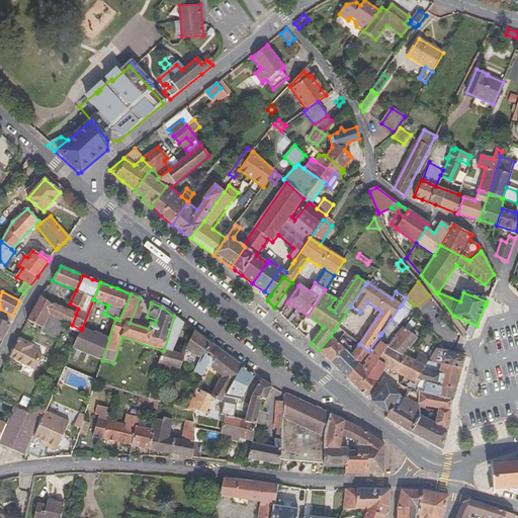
[(54,306),(40,296),(27,321),(41,329),(39,332),(58,340),(65,323),(49,316),(54,306)]
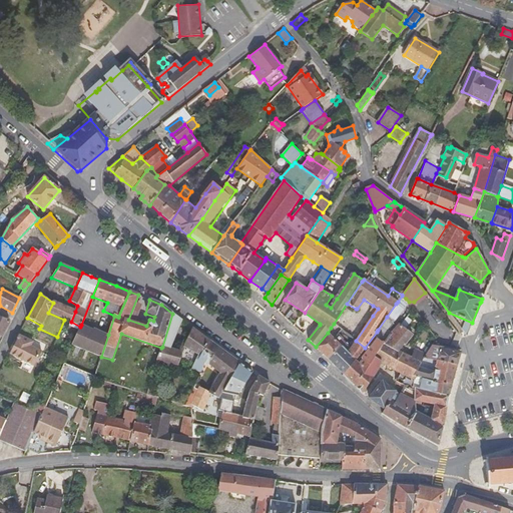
[(75,312),(53,303),(48,313),(64,320),(71,322),(75,312)]
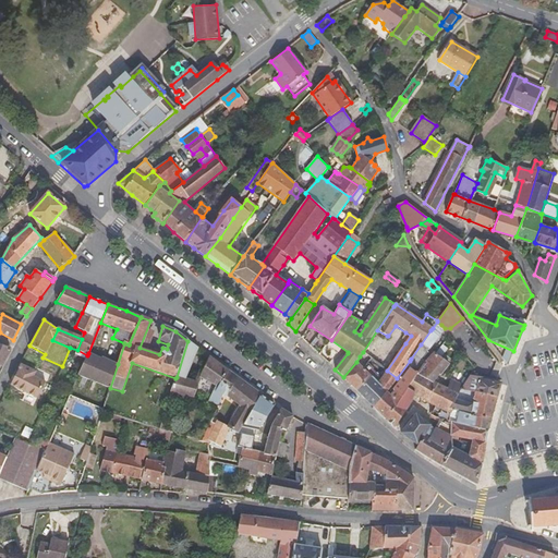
[(421,344),(428,350),(438,336),(431,330),(421,344)]
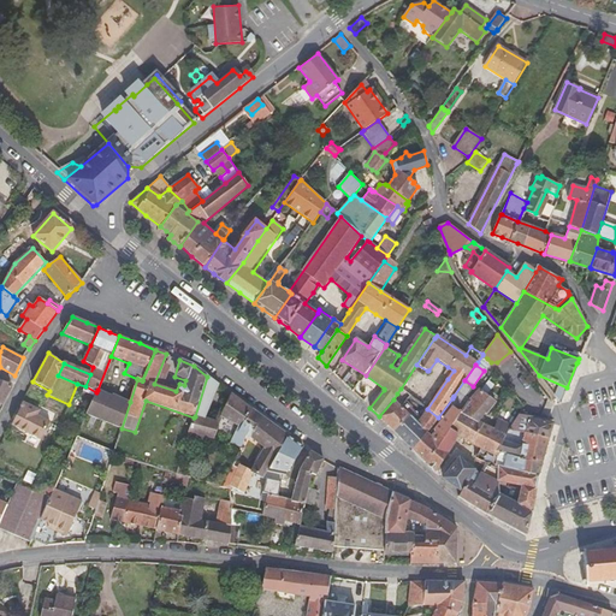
[(443,375),(448,379),(454,371),(448,367),(443,375)]
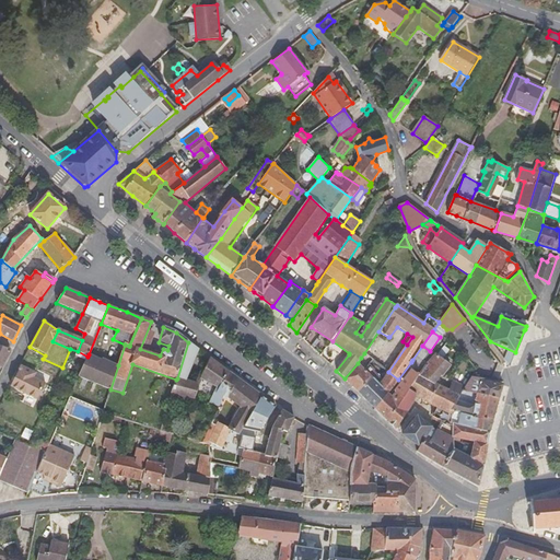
[(187,380),(199,350),(188,342),(177,378),(186,382),(187,380)]
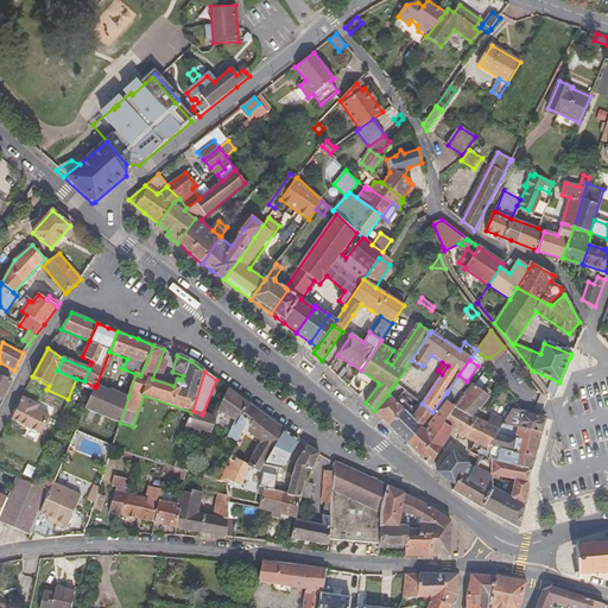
[(0,405),(12,384),(10,379),(0,375),(0,405)]
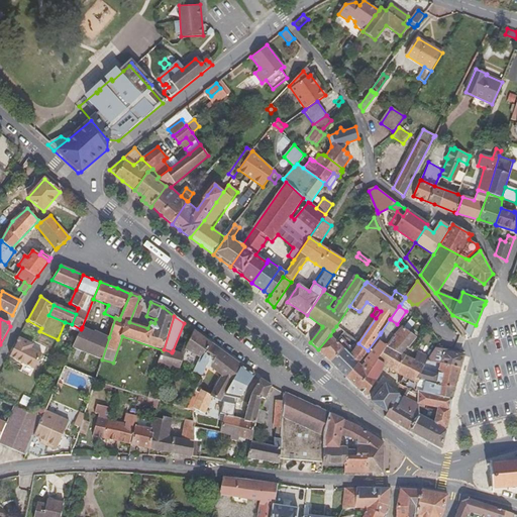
[(388,337),(397,324),(390,319),(381,332),(388,337)]
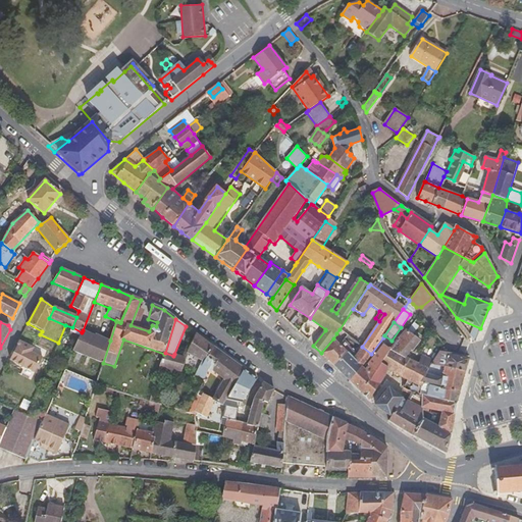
[(94,335),(83,330),(82,332),(73,352),(103,364),(103,363),(110,341),(96,334),(94,335)]
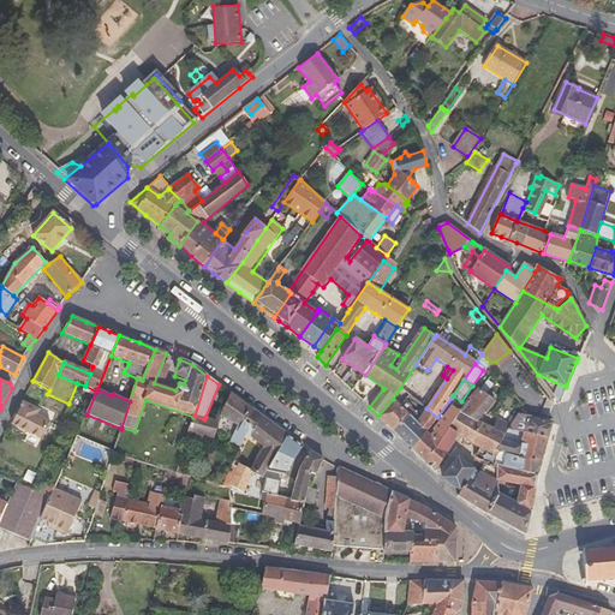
[(494,401),(477,389),(472,394),(467,402),(465,406),(464,407),(448,430),(457,435),(481,447),(491,454),(494,451),(496,447),(485,442),(493,429),(478,421),(483,412),(487,413),(494,401)]
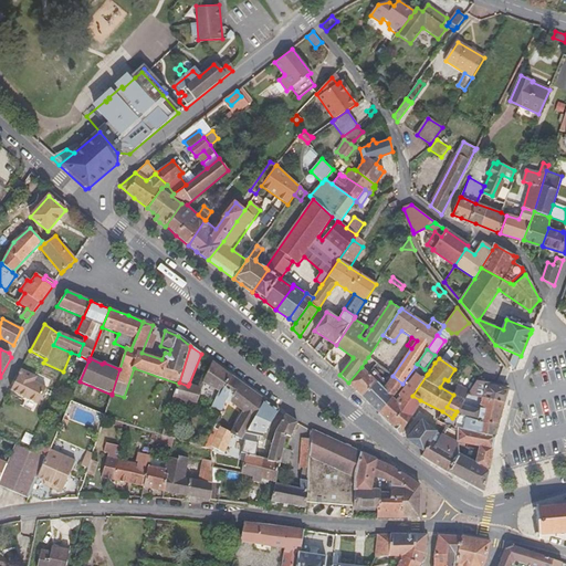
[(188,386),(179,383),(178,384),(174,399),(197,406),(203,386),(217,392),(226,371),(212,363),(207,375),(203,374),(198,386),(189,384),(188,386)]
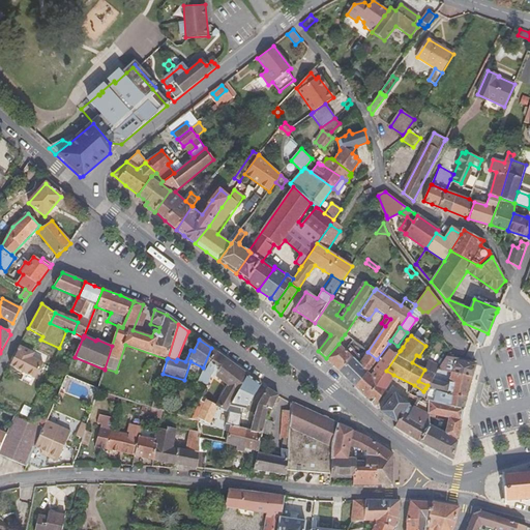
[(400,351),(389,343),(377,359),(367,373),(358,384),(355,387),(363,395),(375,406),(389,384),(393,375),(386,371),(400,351)]
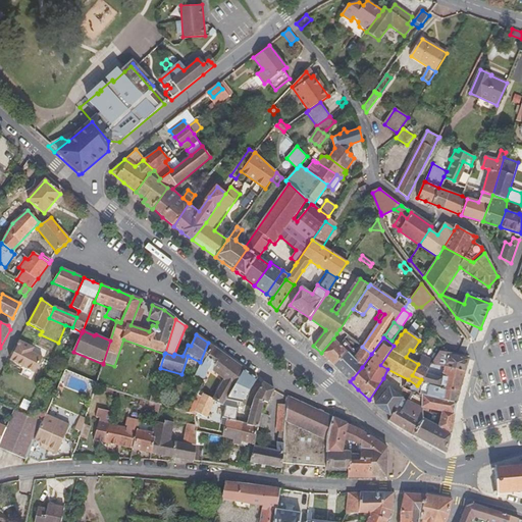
[(333,338),(321,353),(324,356),(328,360),(346,377),(350,381),(353,378),(362,367),(371,354),(362,347),(356,355),(349,347),(350,346),(345,340),(340,345),(333,338)]
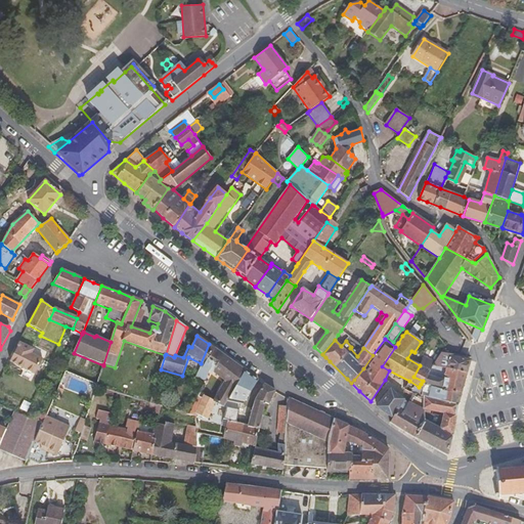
[(34,350),(19,343),(15,353),(10,362),(35,375),(42,360),(32,354),(34,350)]
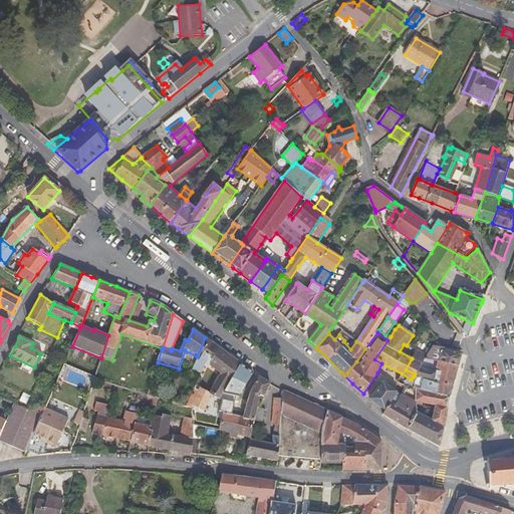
[(192,370),(201,374),(206,363),(214,344),(205,337),(197,356),(192,370)]
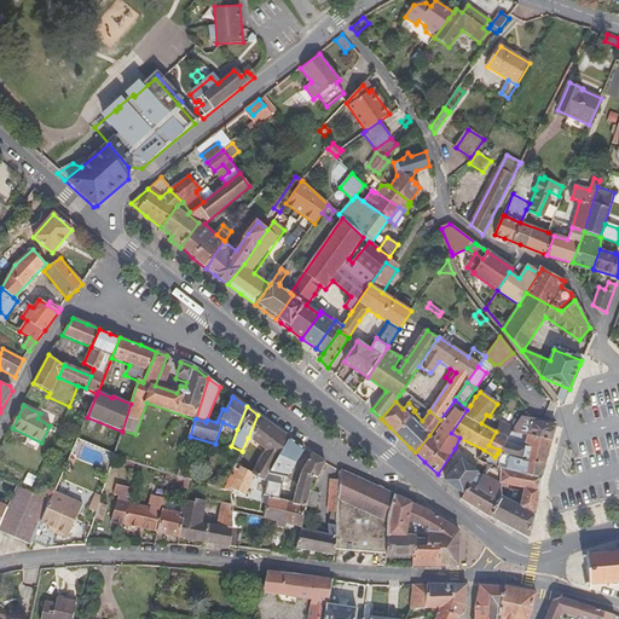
[(266,451),(253,474),(254,475),(265,481),(265,480),(268,474),(289,438),(289,437),(273,426),(258,415),(248,438),(266,451)]
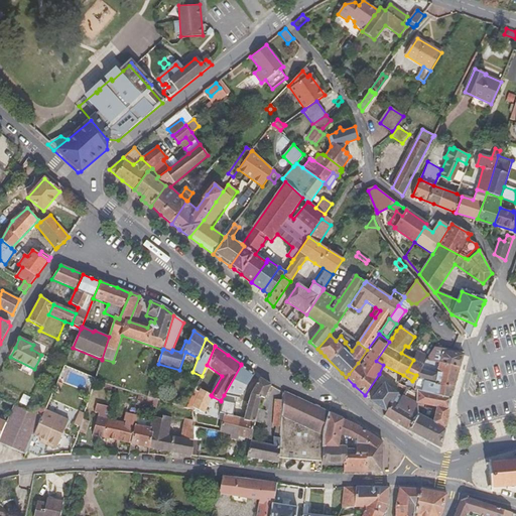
[(462,352),(442,348),(434,347),(427,358),(426,360),(460,367),(462,360),(464,355),(461,354),(462,352)]
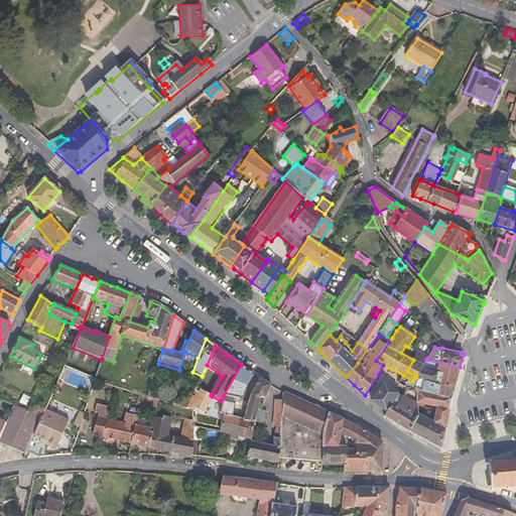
[(427,358),(417,352),(413,360),(407,371),(416,375),(426,360),(427,358)]
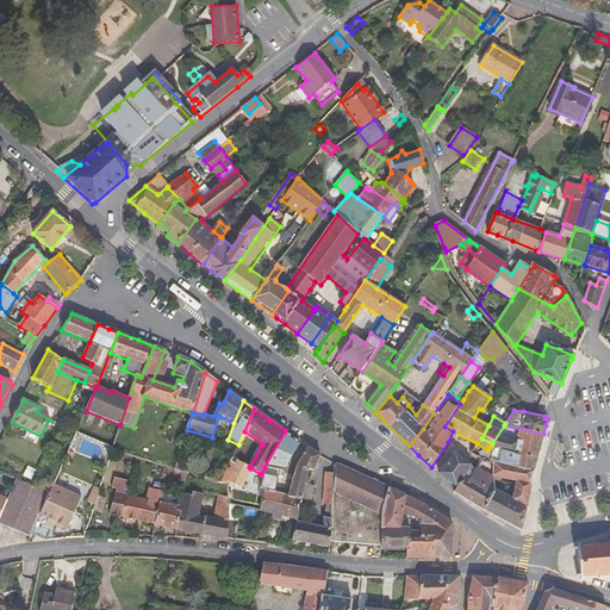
[(405,449),(409,446),(404,441),(384,421),(381,425),(405,449)]
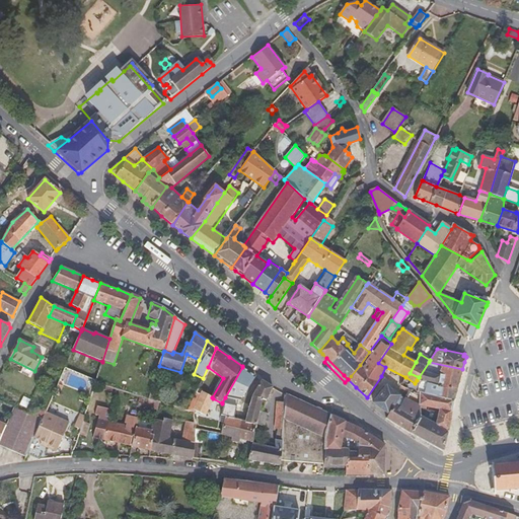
[(462,369),(429,362),(419,377),(417,380),(435,386),(447,388),(454,390),(456,390),(457,385),(459,380),(462,369)]
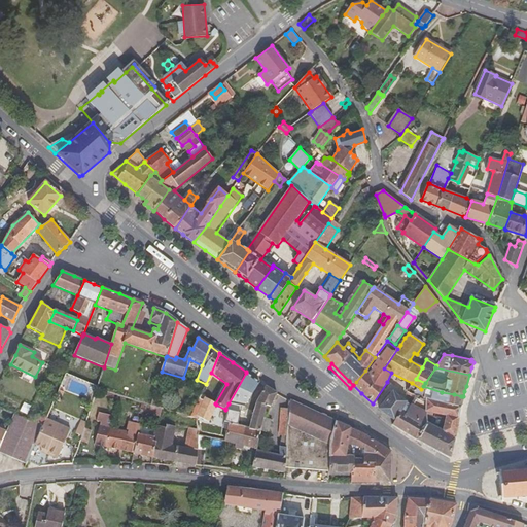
[(244,408),(258,383),(252,378),(246,373),(229,403),(244,408)]
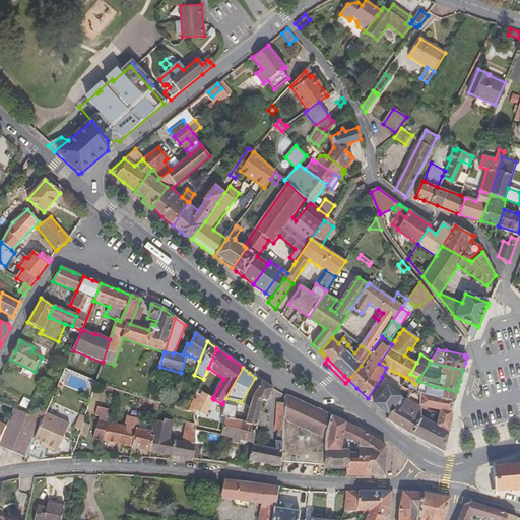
[(401,386),(407,390),(419,393),(454,401),(456,397),(457,391),(455,391),(448,389),(436,387),(417,381),(415,384),(406,378),(401,386)]
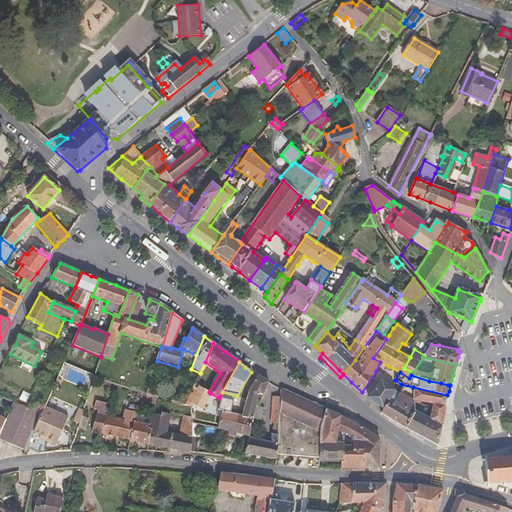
[(248,392),(242,415),(254,418),(256,405),(259,395),(263,396),(269,383),(264,379),(257,375),(248,392)]
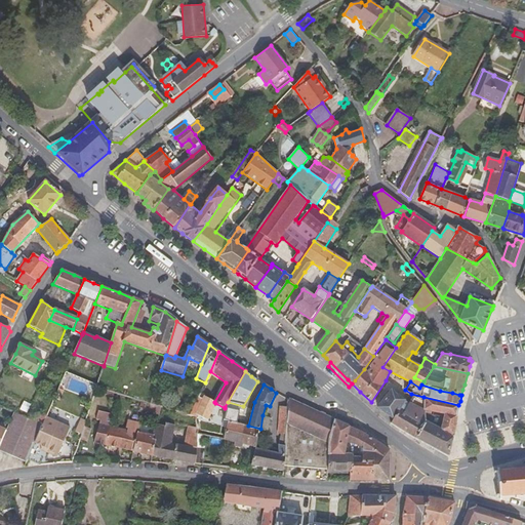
[(405,402),(389,390),(373,408),(391,420),(405,402)]
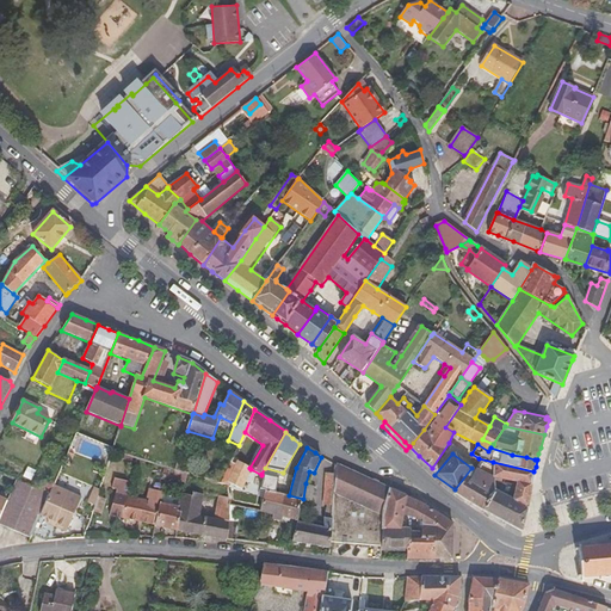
[(495,482),(495,479),(493,462),(479,458),(471,468),(457,487),(455,489),(470,500),(483,510),(495,489),(495,482)]
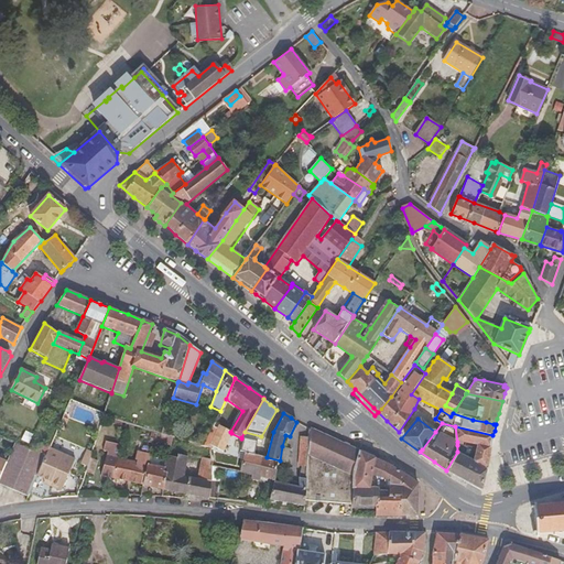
[(223,452),(231,433),(230,432),(220,426),(212,445),(223,452)]
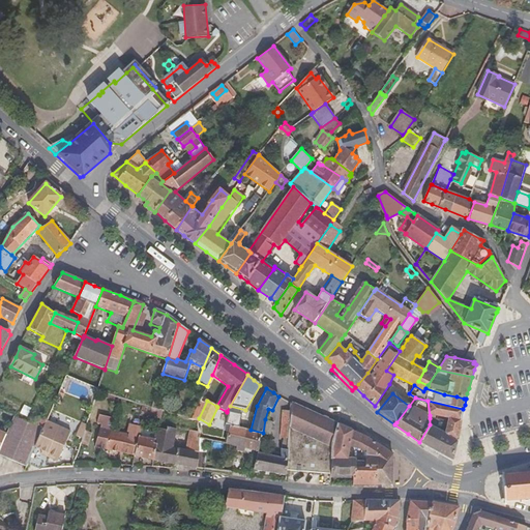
[(462,416),(463,409),(428,401),(430,415),(448,418),(461,421),(462,416)]
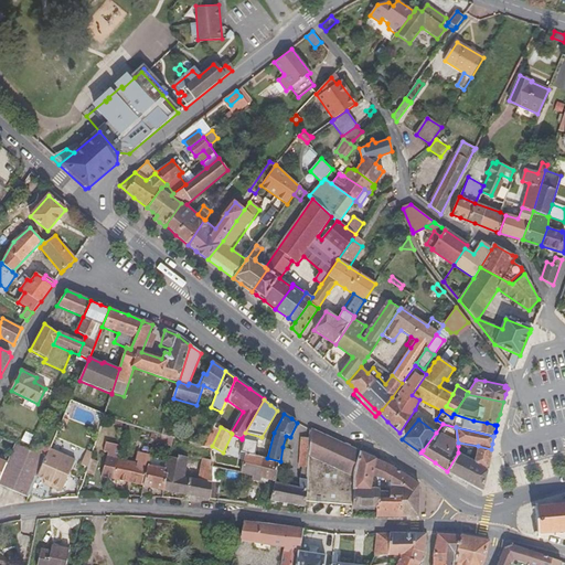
[(306,502),(353,505),(354,490),(354,486),(361,452),(331,439),(310,429),(309,432),(309,433),(308,436),(308,439),(306,480),(308,481),(306,502)]
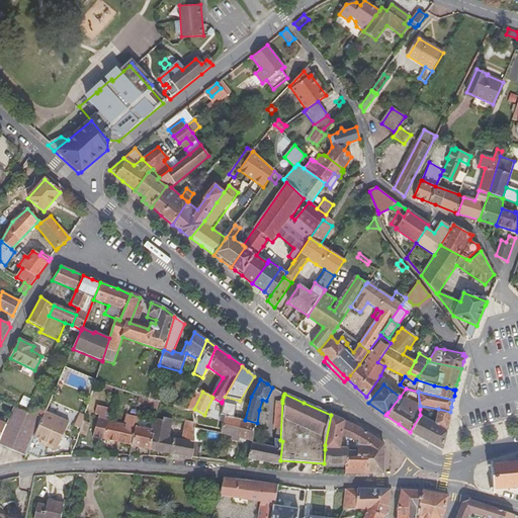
[(142,406),(158,410),(160,401),(149,398),(144,397),(142,406)]
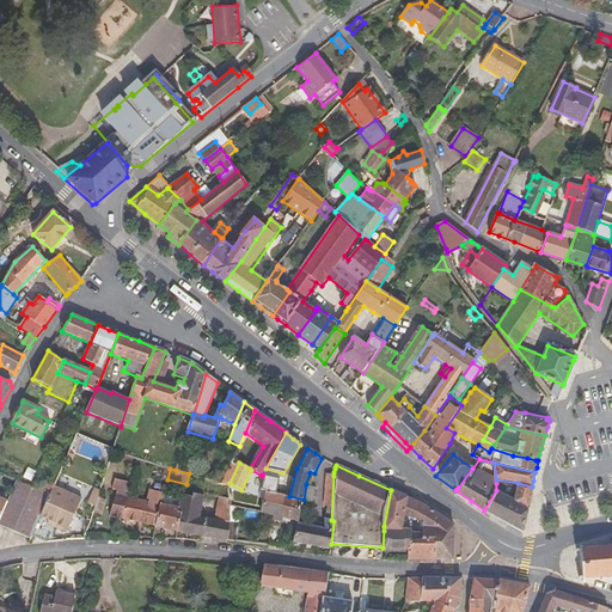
[(25,479),(31,482),(35,472),(30,470),(25,479)]
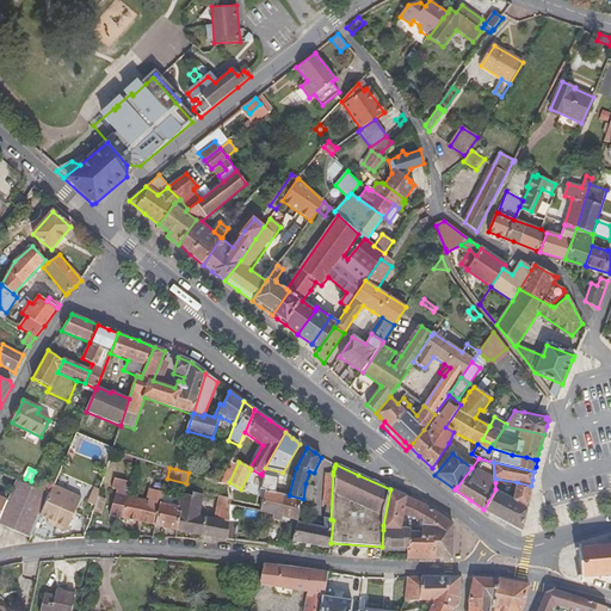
[(279,479),(261,474),(261,475),(260,481),(261,482),(258,497),(264,499),(259,512),(273,516),(278,517),(287,495),(276,493),(279,479)]
